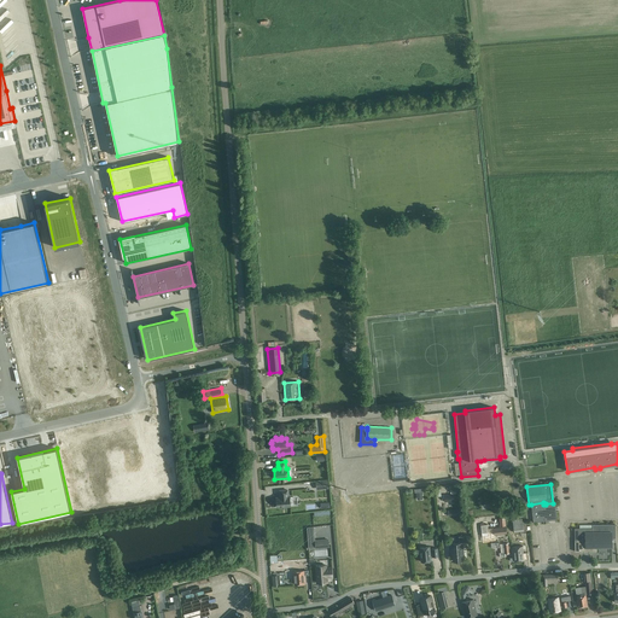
[(290,506),(290,496),(287,497),(287,490),(280,491),(280,495),(280,497),(277,497),(277,507),(290,506)]
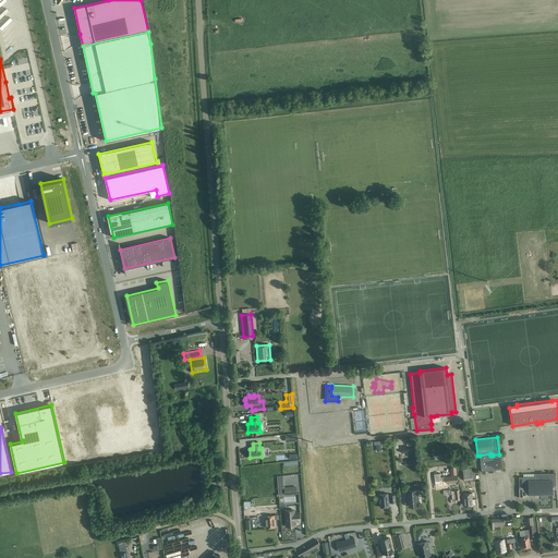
[(434,450),(435,460),(449,458),(447,448),(434,450)]
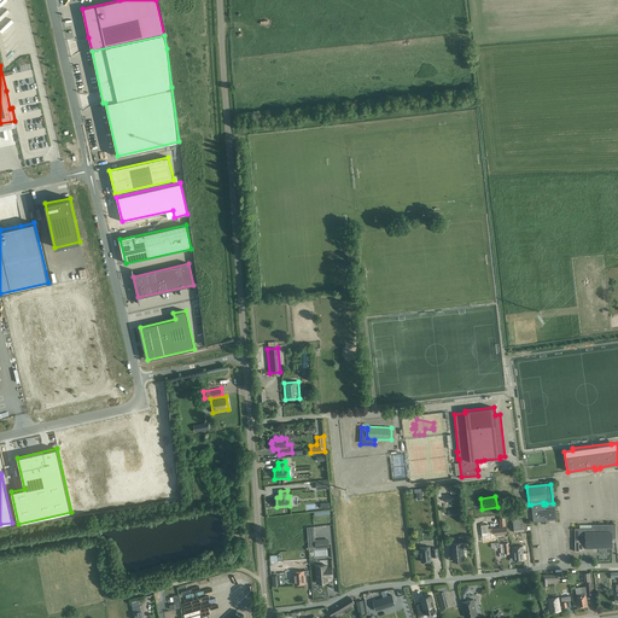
[(293,507),(281,507),(281,511),(299,509),(299,499),(293,500),(293,507)]
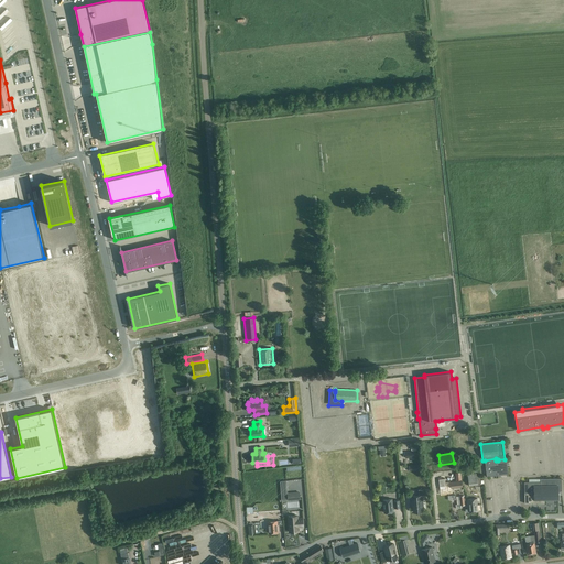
[(498,475),(496,461),(496,458),(485,461),(487,476),(498,475)]
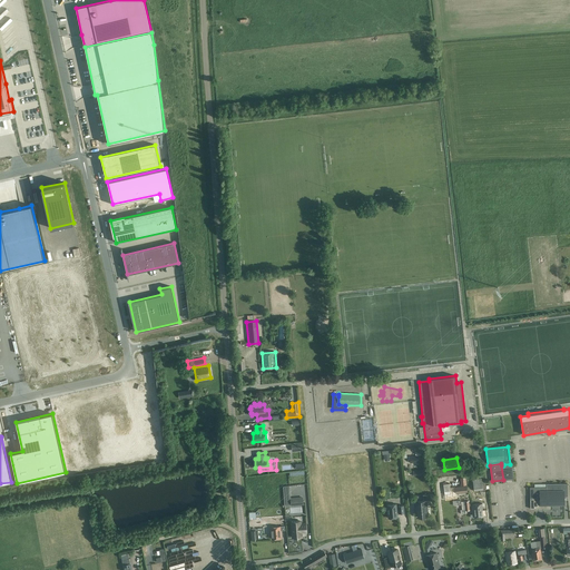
[(501,465),(503,480),(513,479),(512,467),(503,467),(503,465),(501,465)]
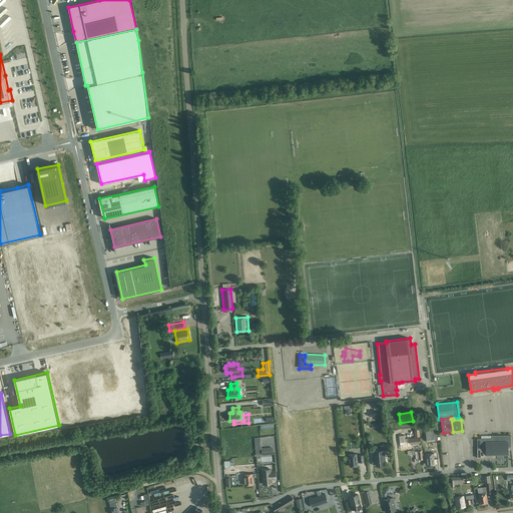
[(427,442),(435,441),(437,441),(437,436),(440,435),(440,434),(437,434),(437,432),(434,432),(434,431),(426,431),(427,442)]
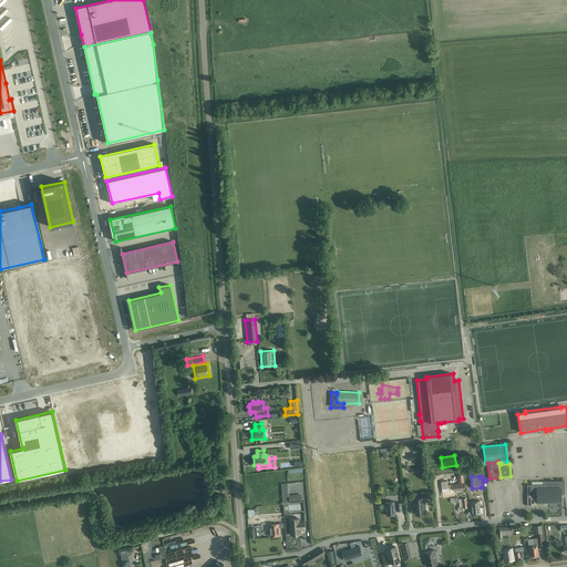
[(565,481),(544,482),(544,484),(527,485),(527,506),(548,506),(547,502),(562,502),(562,494),(565,494),(565,481)]
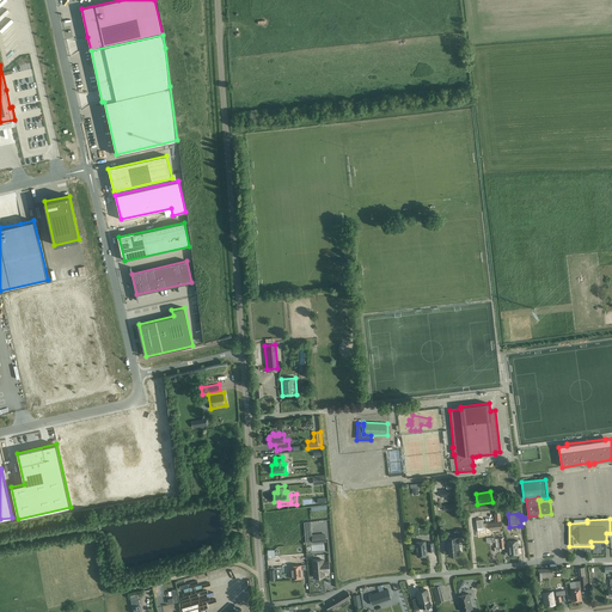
[(458,538),(446,539),(447,548),(448,548),(448,556),(458,555),(458,549),(459,549),(458,538)]
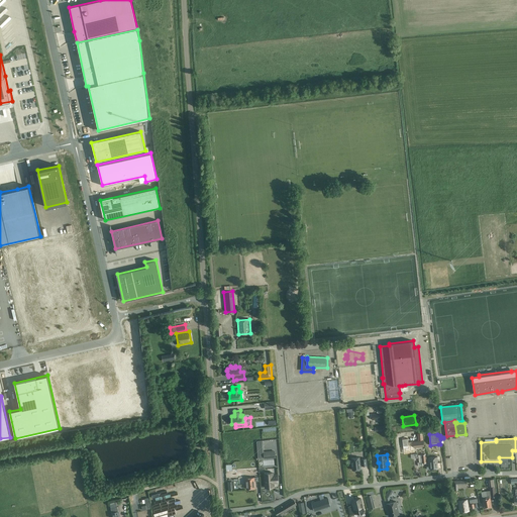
[(426,462),(425,454),(418,455),(419,461),(418,462),(418,467),(423,466),(422,463),(426,462)]
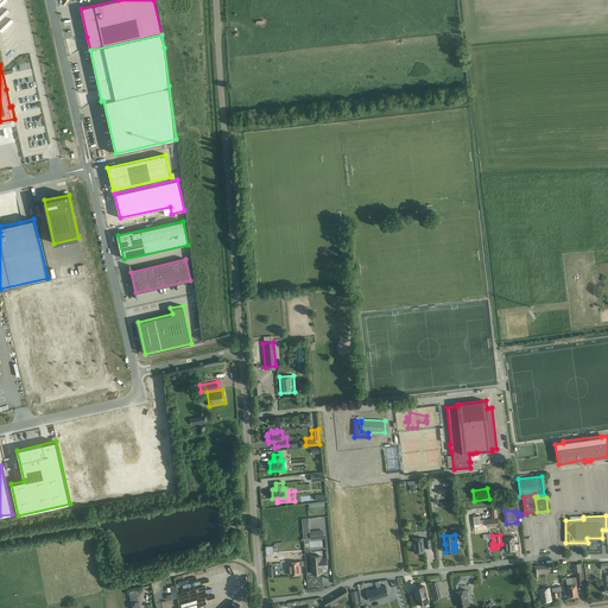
[(505,549),(502,549),(502,552),(513,551),(515,551),(515,550),(519,550),(518,544),(515,544),(515,543),(515,542),(518,542),(518,538),(517,538),(517,537),(514,537),(513,537),(504,538),(505,549)]
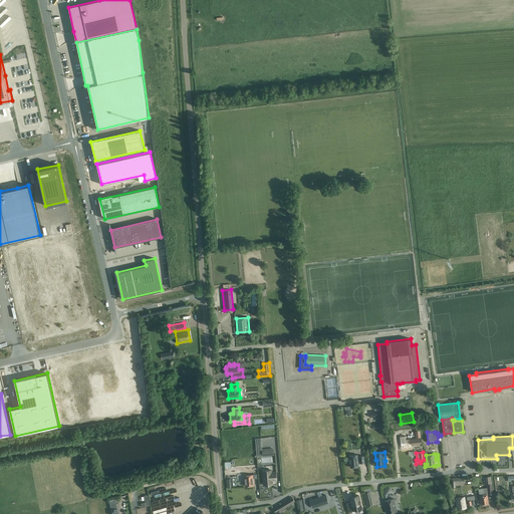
[(357,455),(349,456),(350,468),(358,467),(358,463),(359,463),(360,463),(364,463),(363,456),(359,457),(357,457),(357,455)]
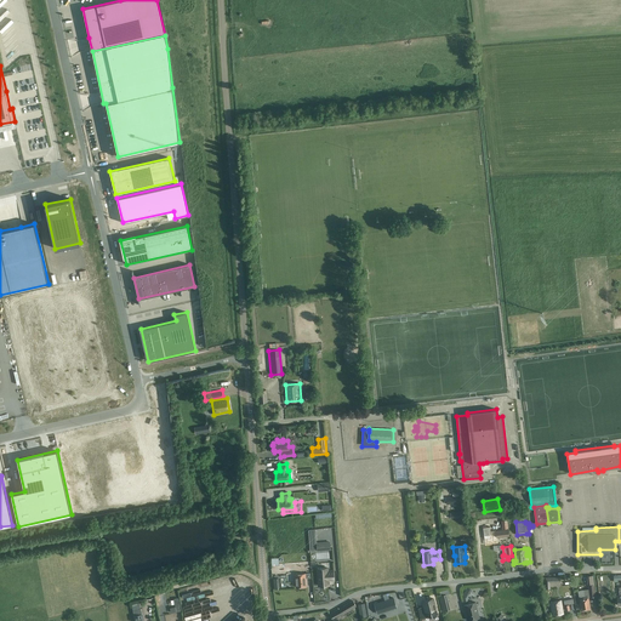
[(328,580),(334,580),(332,570),(328,571),(328,568),(317,569),(319,586),(329,585),(328,580)]
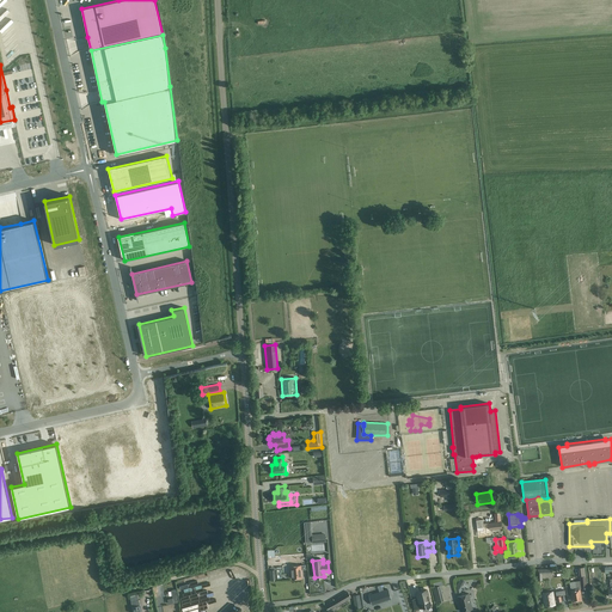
[(301,579),(301,569),(305,569),(305,565),(301,565),(291,565),(292,579),(301,579)]
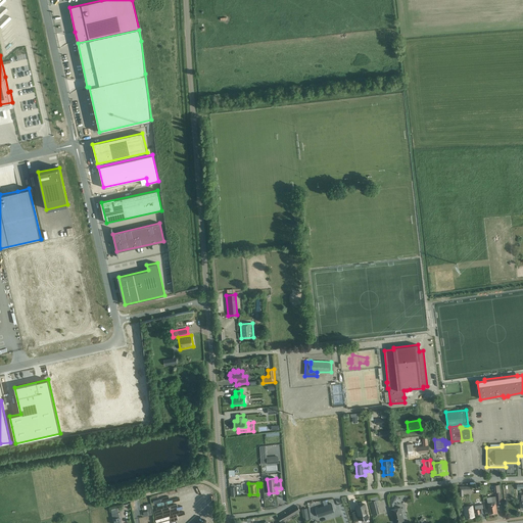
[(494,485),(495,493),(495,496),(486,497),(487,504),(488,508),(489,512),(489,514),(497,513),(495,504),(502,503),(498,484),(494,485)]
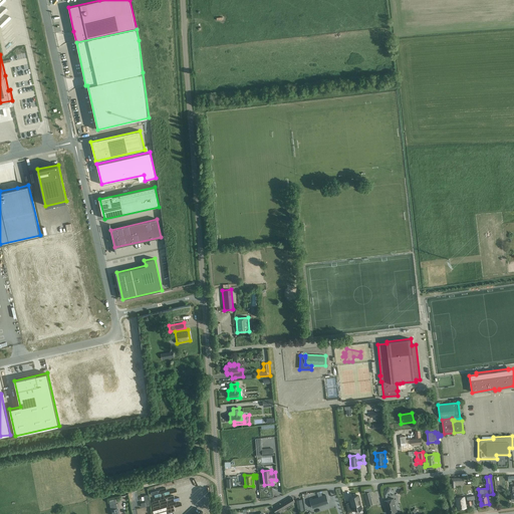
[(456,487),(455,481),(464,481),(464,478),(452,478),(451,479),(451,488),(456,487)]
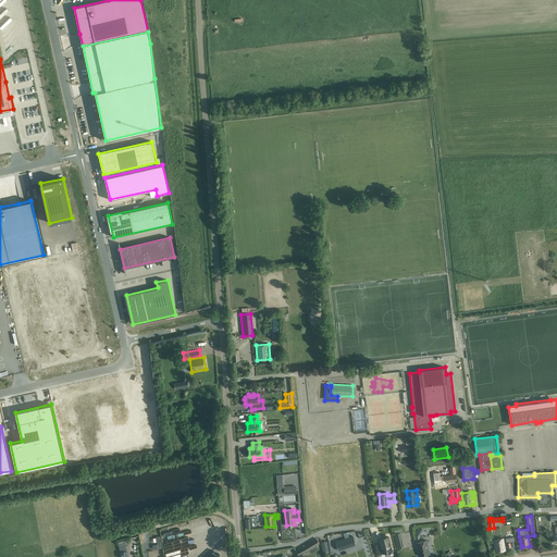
[(400,533),(394,534),(397,548),(404,547),(400,533)]
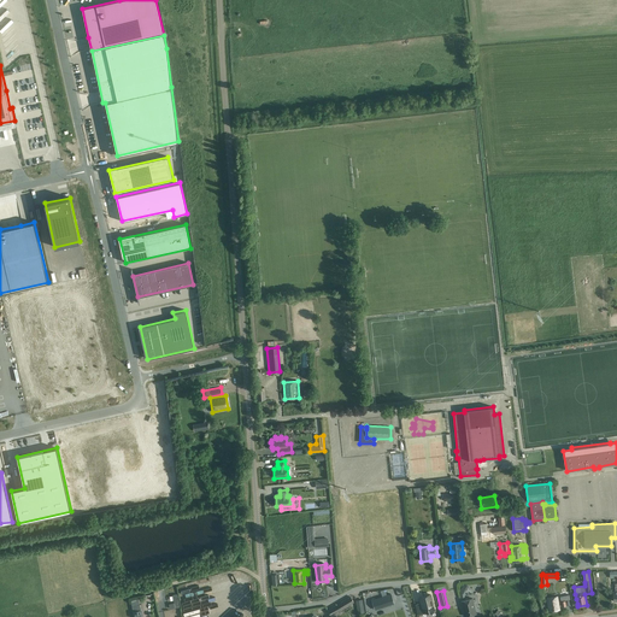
[(172,595),(175,603),(169,604),(170,609),(180,606),(177,594),(172,595)]
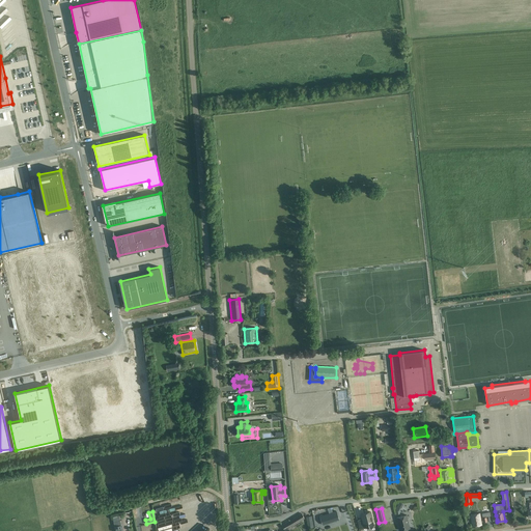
[(336,511),(319,516),(323,525),(339,520),(336,511)]
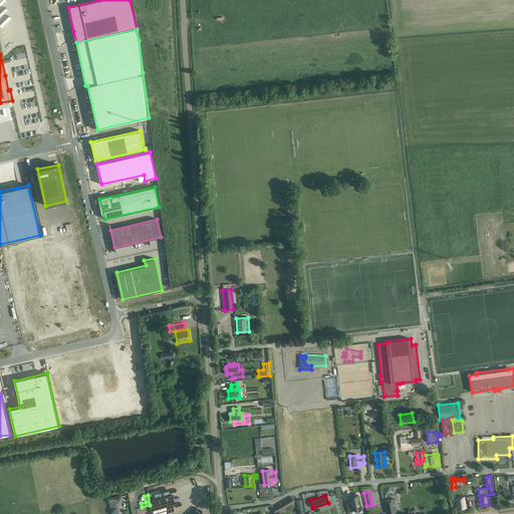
[(358,495),(349,498),(351,503),(346,504),(348,512),(353,511),(352,510),(361,508),(358,495)]
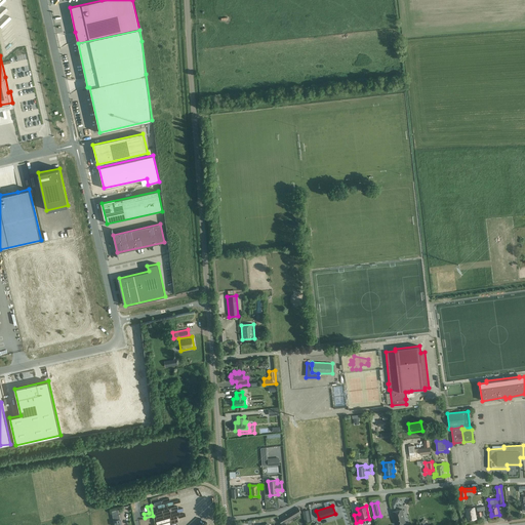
[(484,507),(477,508),(478,516),(482,516),(481,511),(485,510),(484,507)]
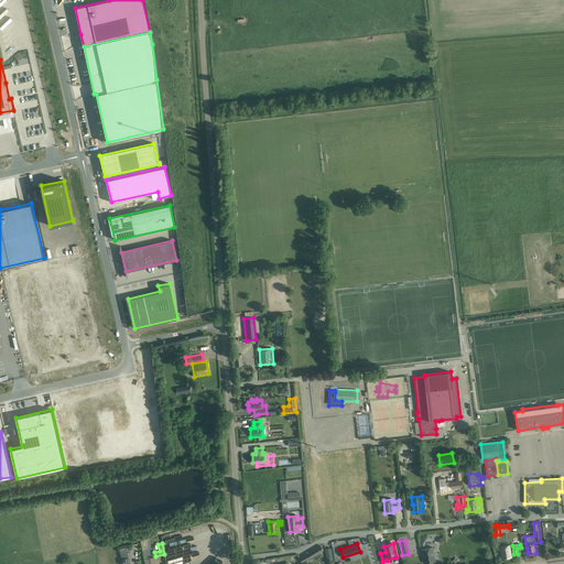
[(323,551),(321,545),(300,557),(302,563),(323,551)]
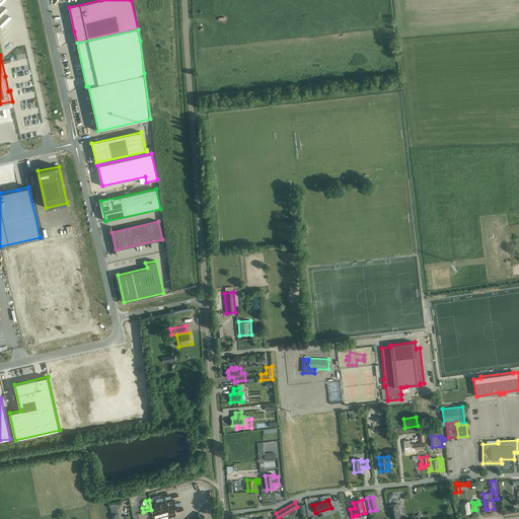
[(469,502),(460,504),(462,514),(471,513),(469,502)]
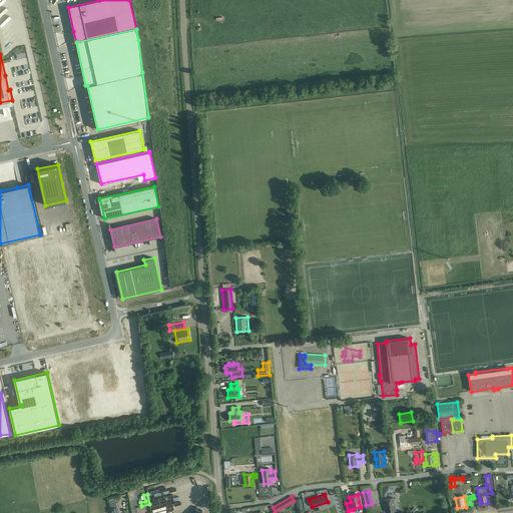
[(396,510),(393,498),(383,500),(387,512),(396,510)]
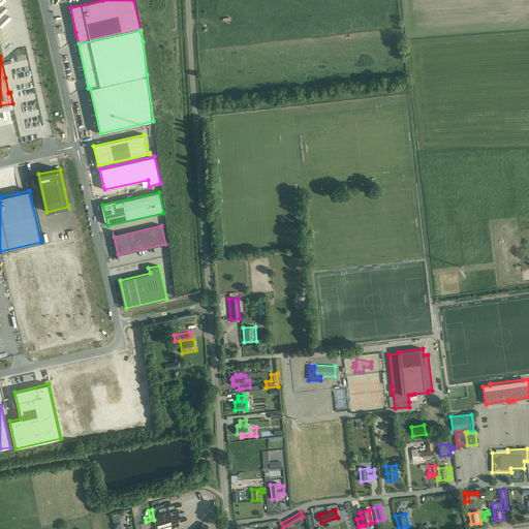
[(122,528),(120,519),(113,520),(115,528),(122,528)]
